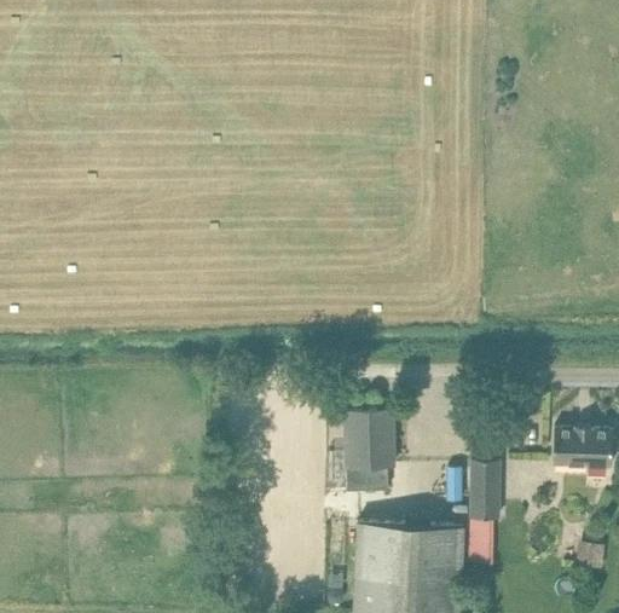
[(345,415),(346,493),(362,493),(362,497),(365,496),(365,492),(388,492),(387,467),(394,467),(393,414),(345,415)]
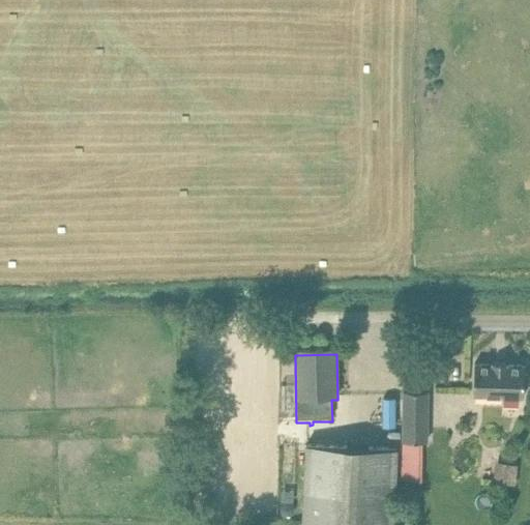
[(493,368),(474,368),(473,399),(503,400),(503,403),(520,403),(520,400),(524,400),(524,391),(527,391),(527,378),(524,378),(525,369),(506,369),(506,367),(493,366),(493,368)]
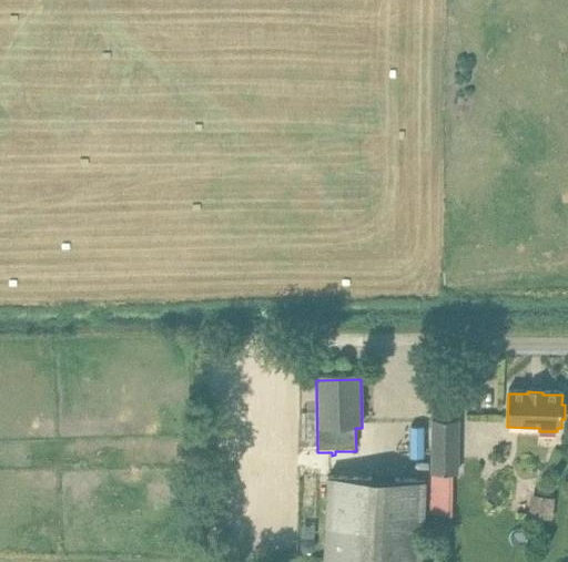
[(433,477),(457,477),(458,423),(433,423),(433,477)]
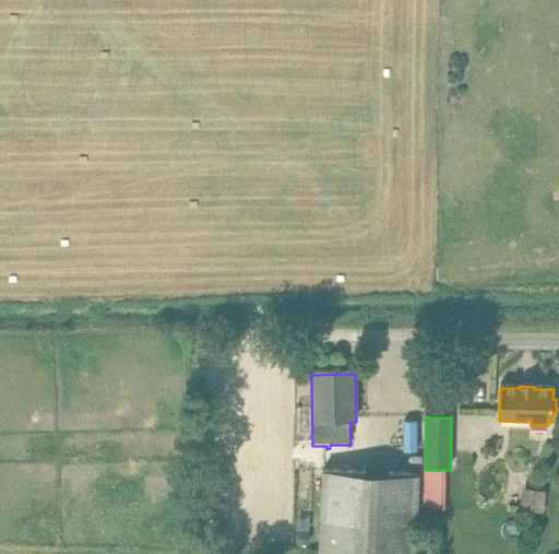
[(415,424),(404,424),(404,455),(416,455),(415,424)]
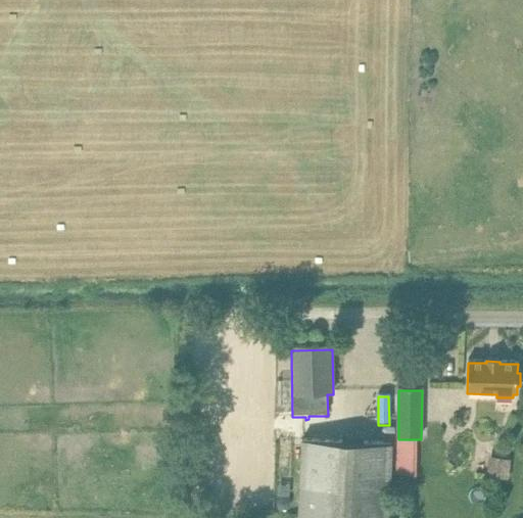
[(302,443),(301,464),(298,517),(388,517),(392,448),(302,443)]
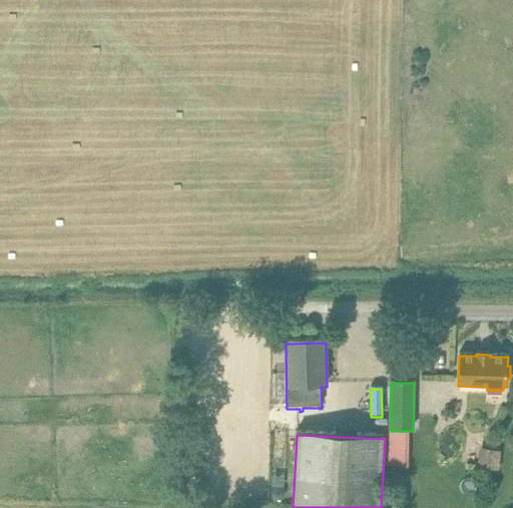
[(273,495),(273,500),(276,503),(281,503),(284,500),(285,495),(281,492),(276,492),(273,495)]
